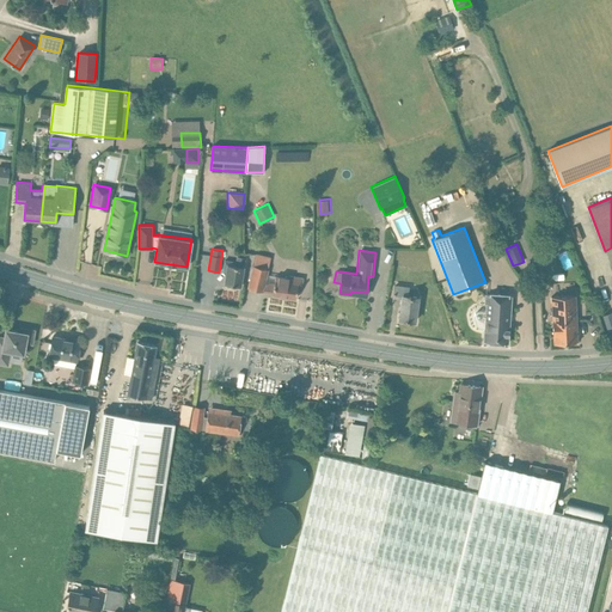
[(240,286),(245,257),(237,256),(236,262),(224,259),(222,271),(226,273),(225,283),(226,283),(227,286),(232,287),(233,285),(240,286)]
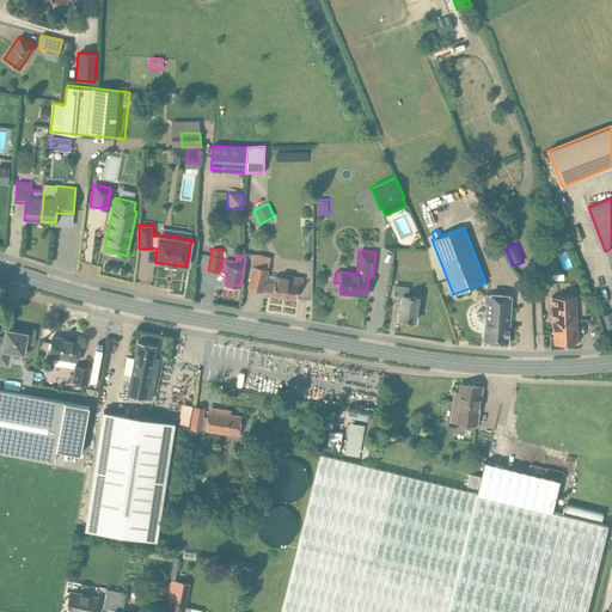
[(393,264),(392,273),(405,275),(407,267),(393,264)]
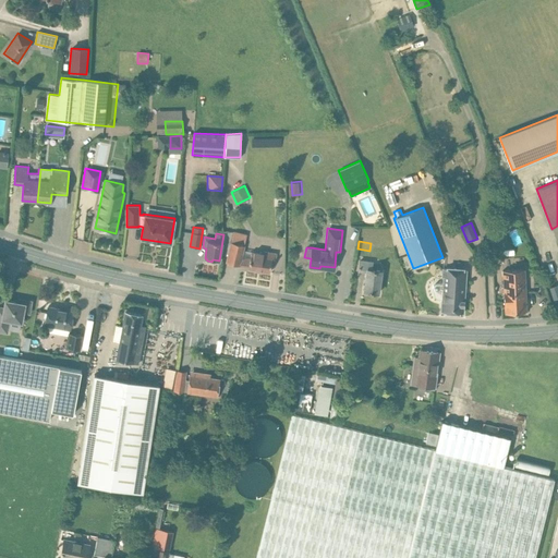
[(251,258),(242,257),(245,245),(230,242),(226,263),(239,266),(240,266),(240,265),(249,267),(249,269),(269,273),(270,265),(275,265),(276,253),(263,251),(263,253),(252,252),(251,258)]
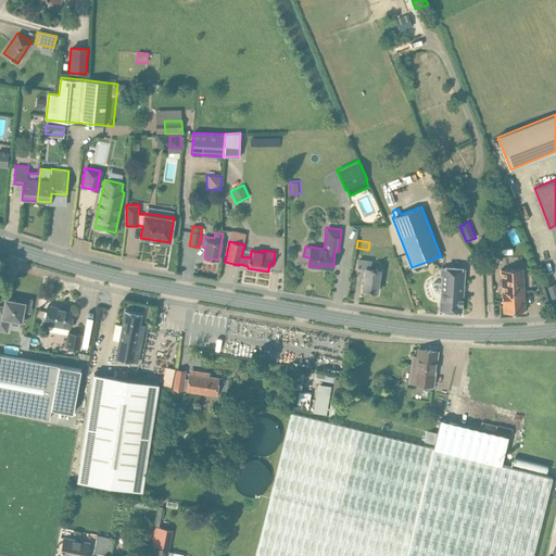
[(356,270),(365,272),(362,290),(377,292),(380,269),(370,268),(371,261),(358,258),(356,270)]
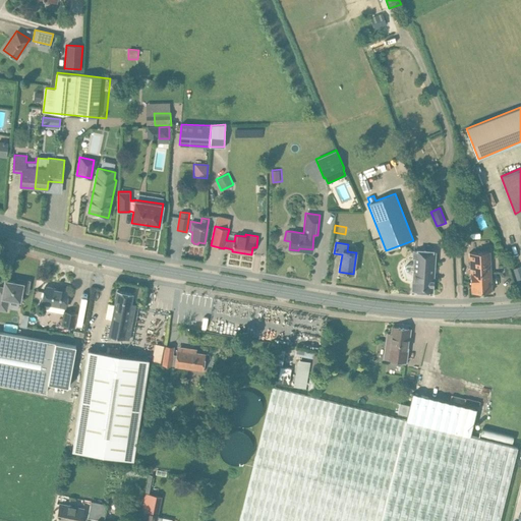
[(411,280),(412,280),(412,290),(416,291),(416,292),(428,293),(428,292),(432,292),(436,252),(432,252),(432,251),(417,250),(417,251),(413,250),(413,251),(412,258),(414,258),(413,265),(407,265),(406,265),(404,267),(403,269),(404,272),(405,276),(405,277),(406,278),(407,279),(408,279),(409,279),(410,280),(411,280)]
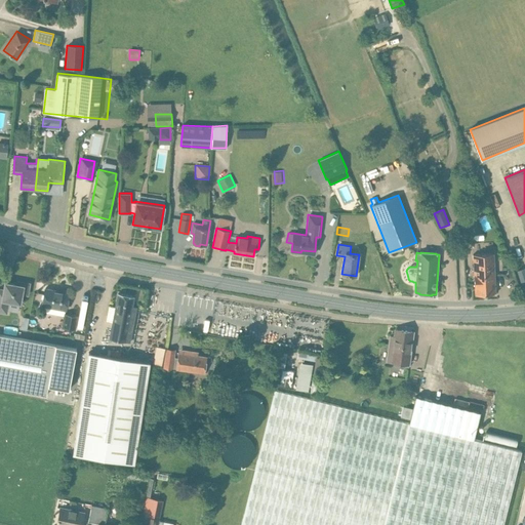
[(494,253),(473,254),(475,294),(496,293),(494,253)]
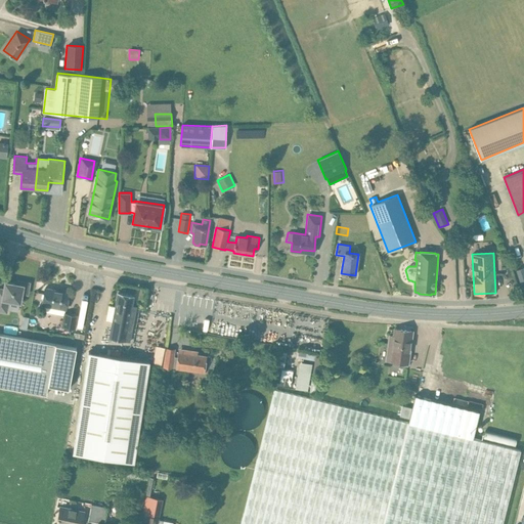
[(27,294),(29,282),(17,280),(17,285),(5,282),(3,290),(0,288),(0,310),(6,312),(8,300),(19,302),(22,293),(27,294)]
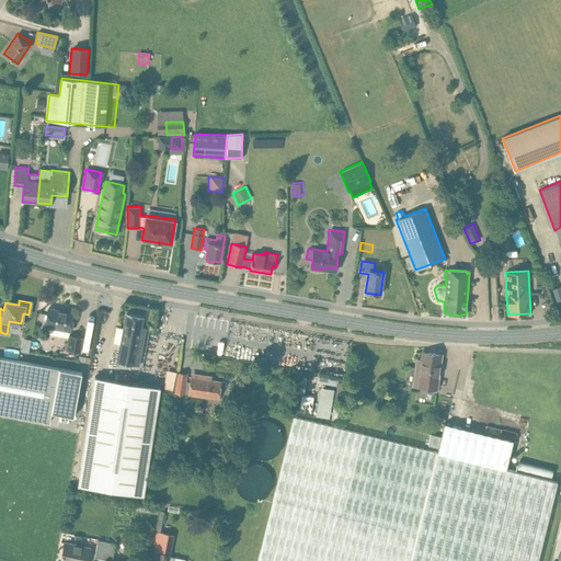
[(70,331),(73,312),(48,308),(45,327),(70,331)]
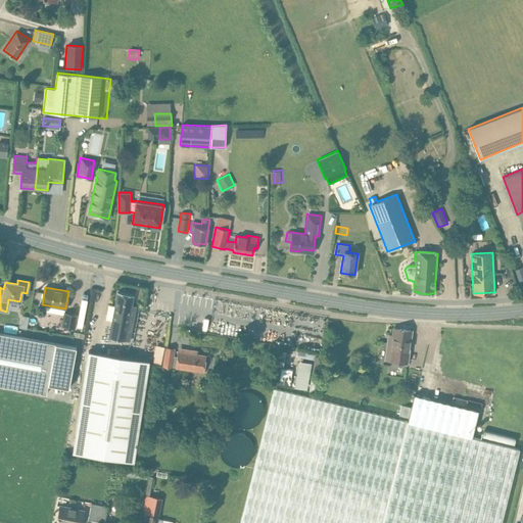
[(117,292),(114,305),(108,304),(105,319),(112,321),(108,337),(129,341),(135,308),(132,307),(134,295),(117,292)]
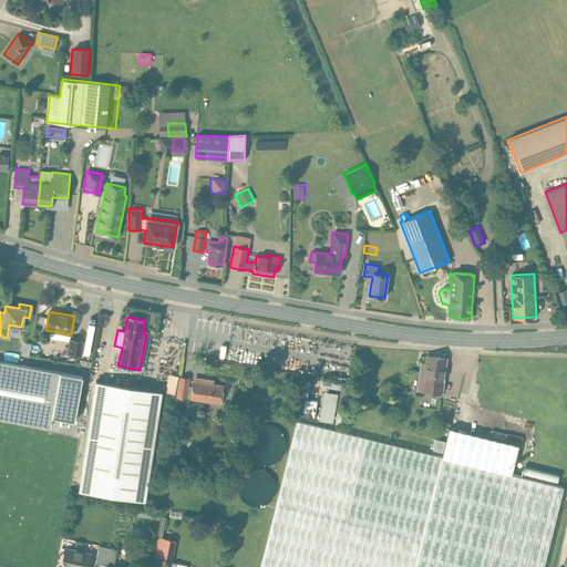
[(69,338),(66,353),(81,357),(84,341),(69,338)]
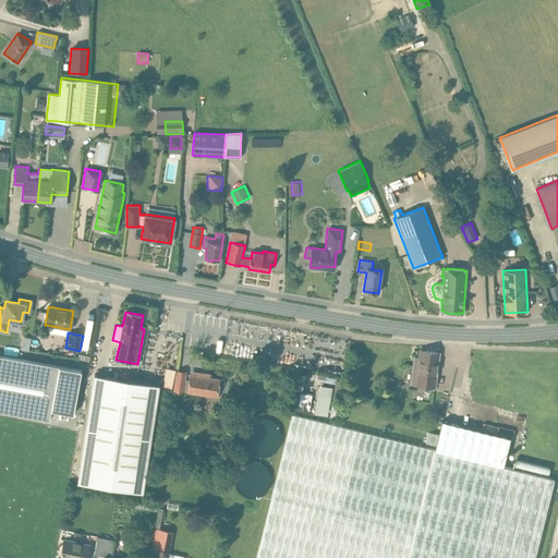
[(434,390),(435,387),(439,352),(420,350),(419,358),(414,356),(411,384),(427,386),(427,390),(434,390)]
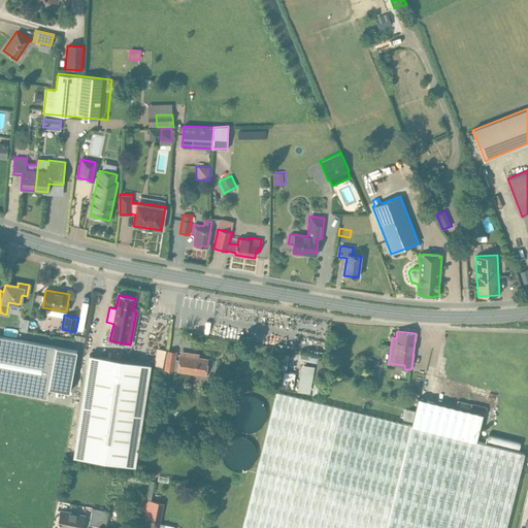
[(0,388),(46,397),(47,388),(57,390),(56,396),(64,397),(65,391),(68,392),(76,351),(0,335),(0,388)]
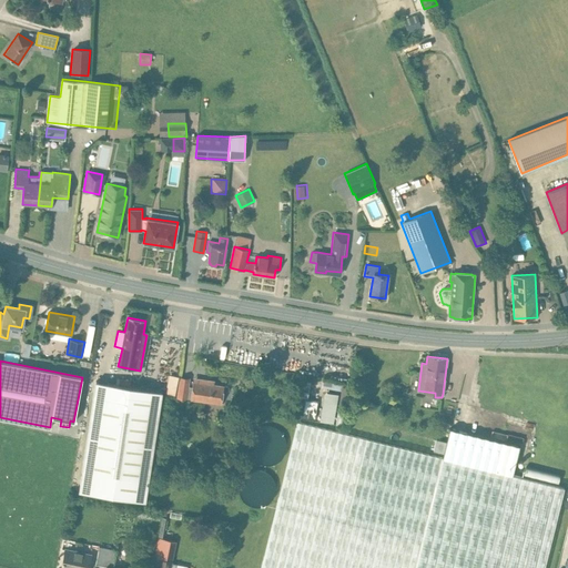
[(193,381),(192,387),(188,386),(189,378),(180,377),(178,397),(186,398),(221,404),(224,386),(193,381)]
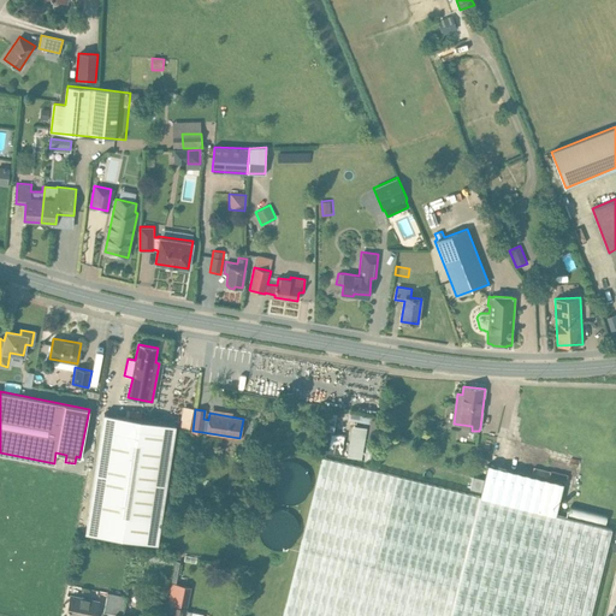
[(157,544),(176,425),(104,414),(86,533),(157,544)]
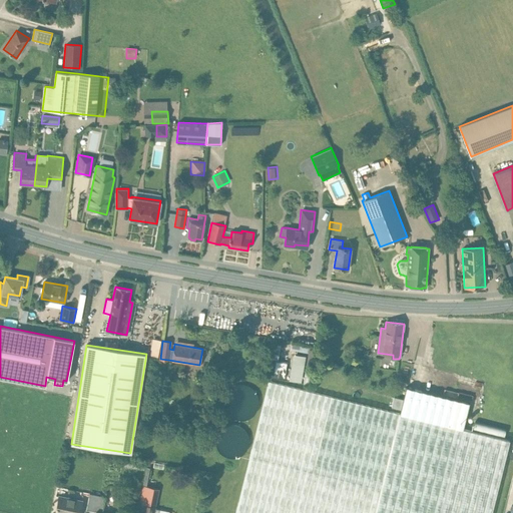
[(291,380),(304,381),(307,355),(293,353),(291,380)]
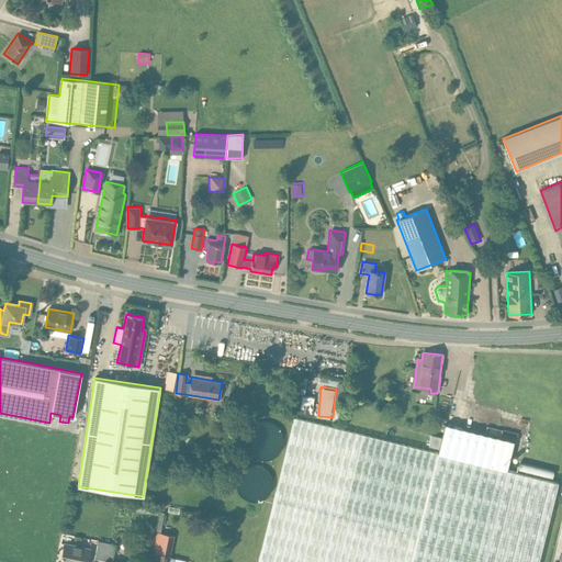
[(246,401),(247,393),(237,392),(236,400),(246,401)]
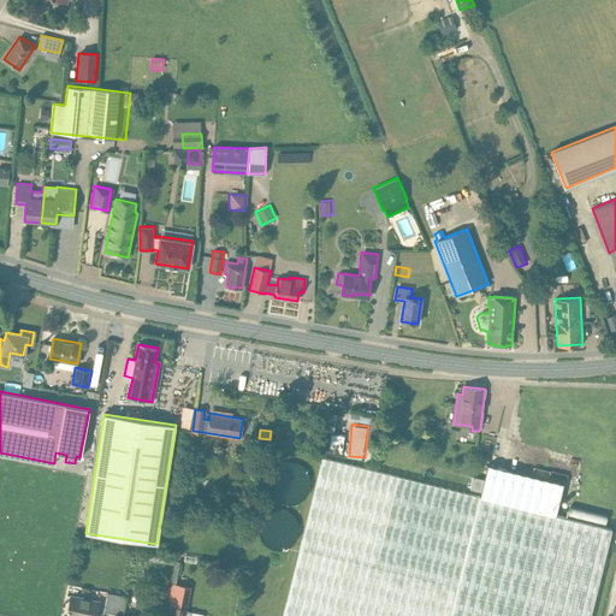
[(325,451),(342,454),(344,433),(329,431),(325,451)]
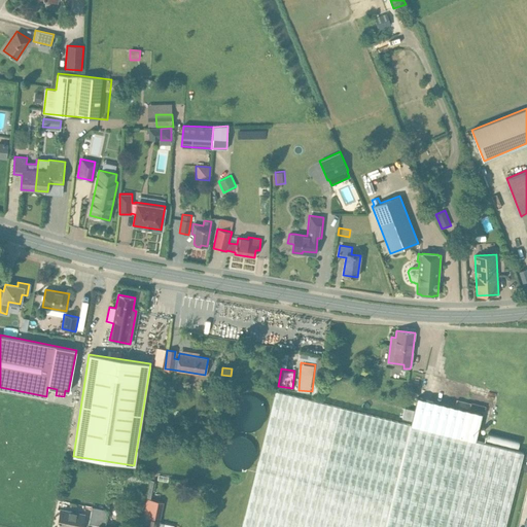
[(384,526),(411,424),(276,391),(241,526),(384,526)]
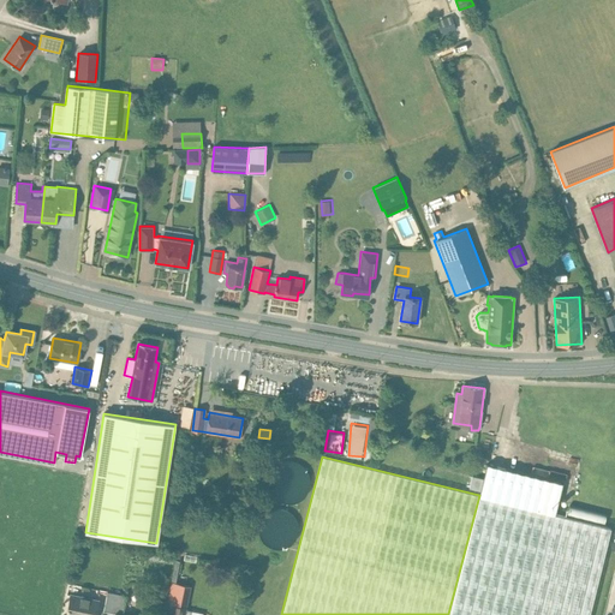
[(481,490),(479,495),(448,614),(587,614),(610,526),(554,513),(562,482),(487,463),(483,478),(481,491),(481,490)]
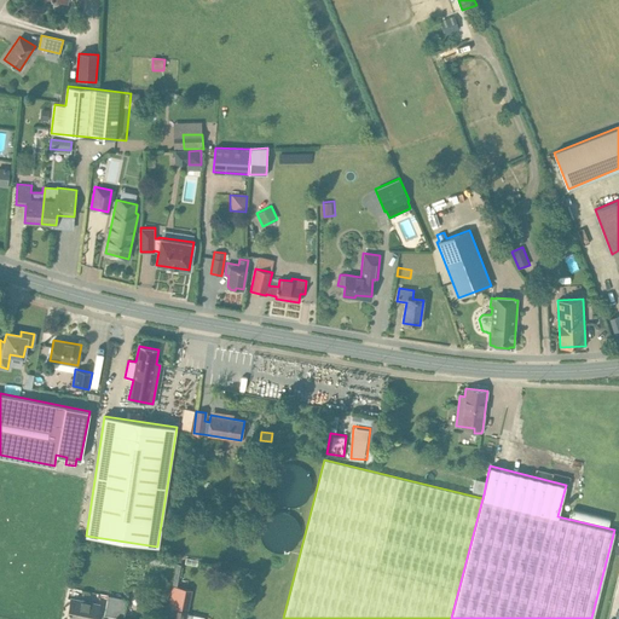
[(475,479),(472,491),(484,493),(484,495),(486,481),(475,479)]
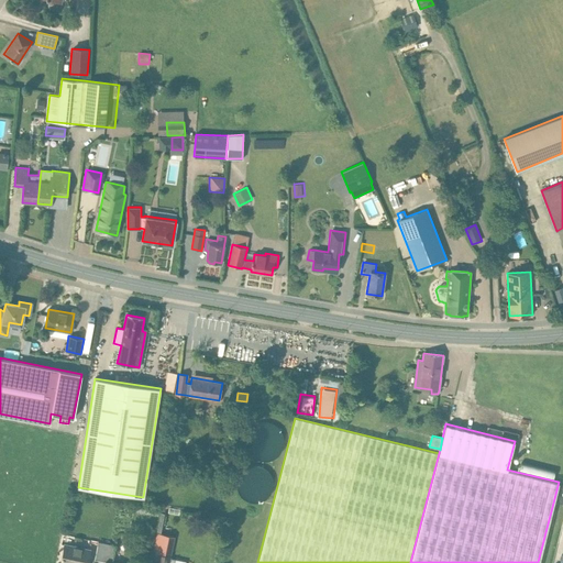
[(159,512),(156,531),(162,532),(166,514),(159,512)]
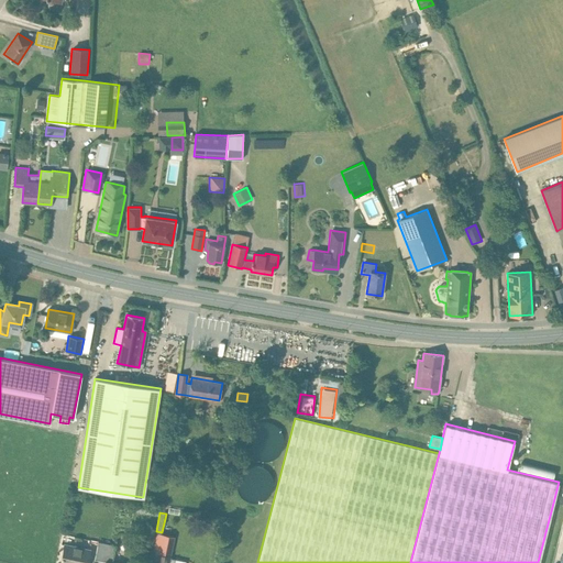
[(173,562),(168,562),(174,537),(156,532),(150,562),(185,562),(186,561),(175,559),(175,558),(173,562)]
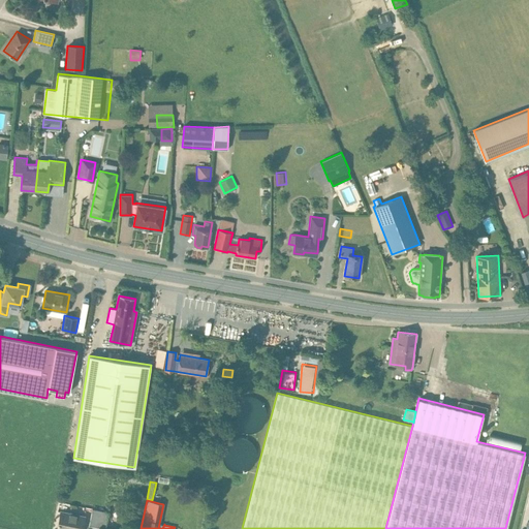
[(88,525),(99,527),(98,528),(110,528),(105,528),(109,512),(92,508),(88,525)]
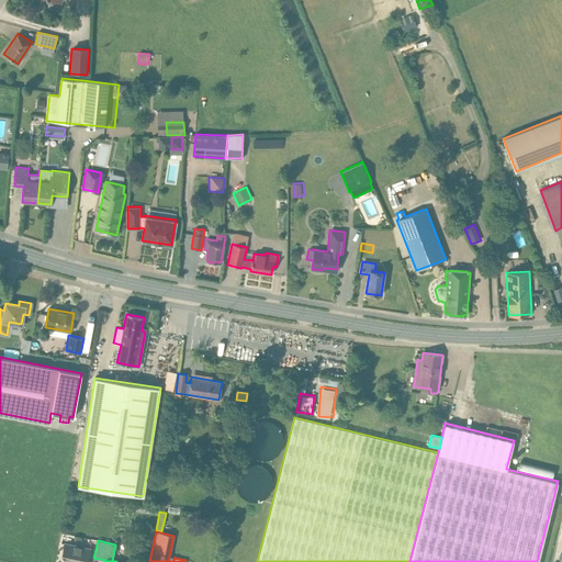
[(126,542),(124,555),(150,559),(152,546),(126,542)]
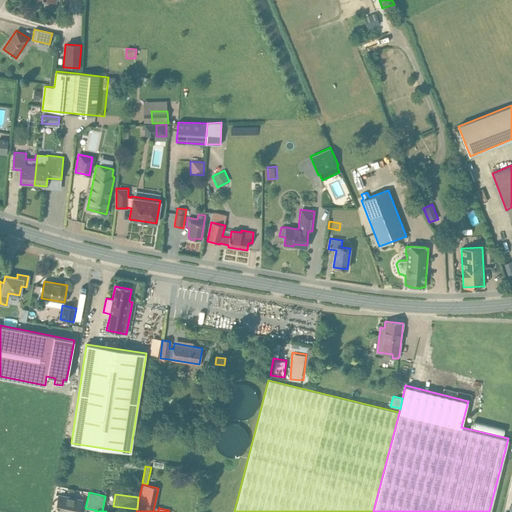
[(59,495),(55,511),(78,511),(81,500),(59,495)]
